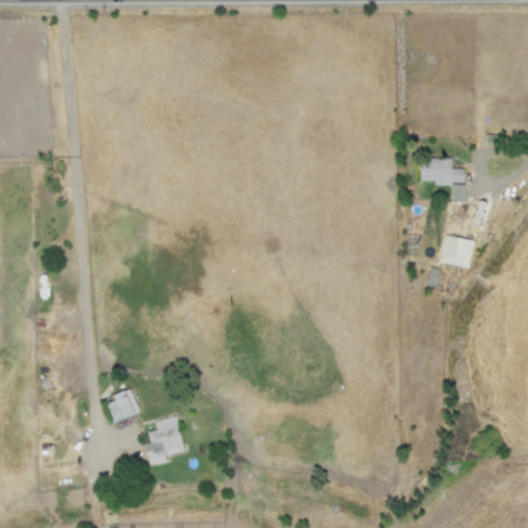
[(419,180),(433,180),(433,184),(463,184),(463,169),(451,168),(451,159),(420,158),(419,180)]
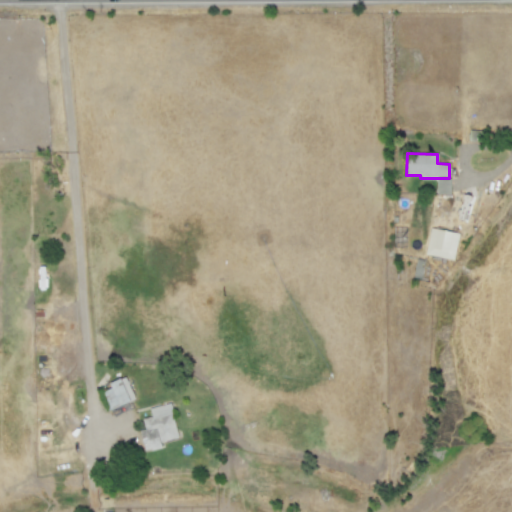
[(449,195),(449,178),(437,178),(437,195),(449,195)]
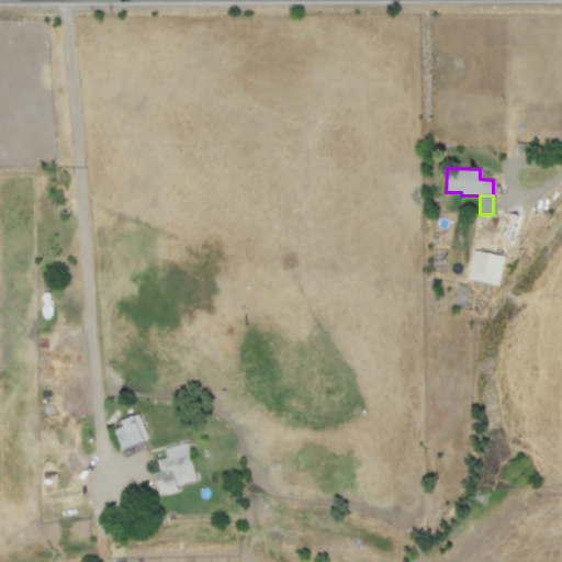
[(467,279),(497,285),(504,257),(472,250),(467,279)]
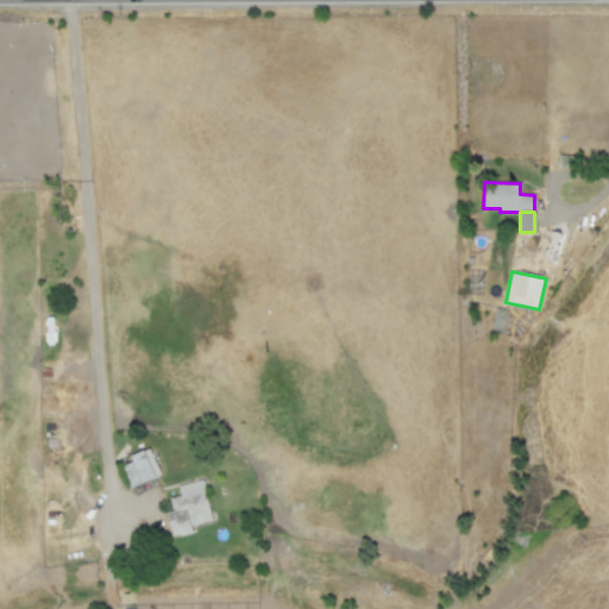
[(129,487),(159,478),(151,451),(121,459),(129,487)]
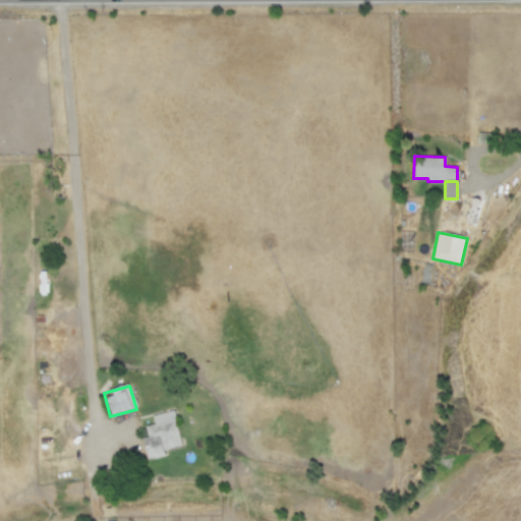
[(180,446),(172,411),(152,415),(154,424),(145,426),(147,437),(141,438),(148,460),(165,456),(163,451),(180,446)]
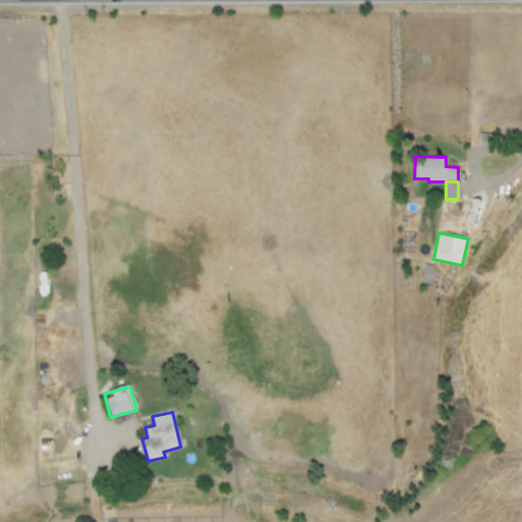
All buildings are outlined.
